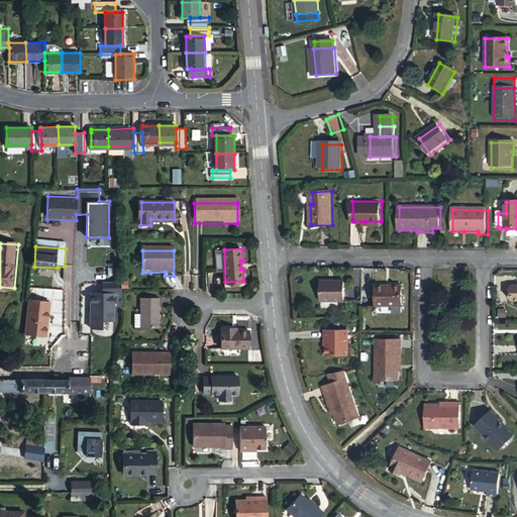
[(344,282),(322,282),(322,302),(345,302),(344,282)]
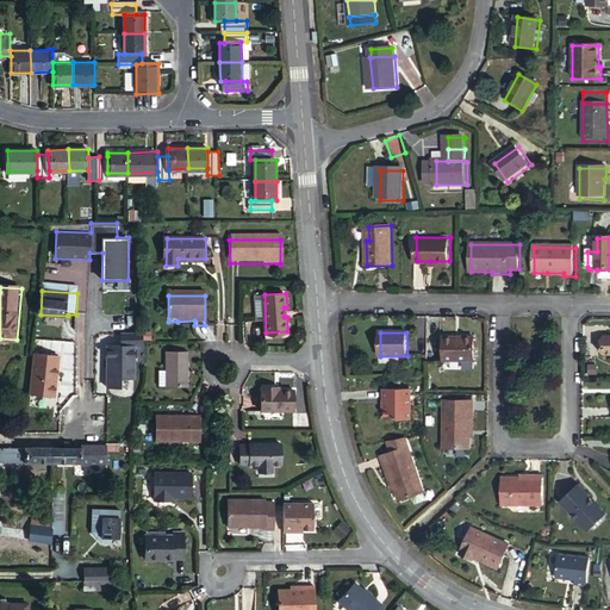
[(135,378),(135,343),(141,343),(141,334),(118,334),(118,342),(104,342),(104,386),(122,386),(122,378),(135,378)]
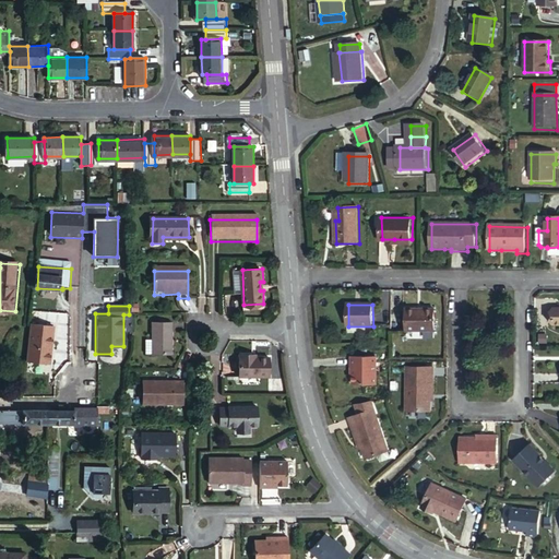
[(437,308),(407,308),(407,331),(437,330),(437,308)]
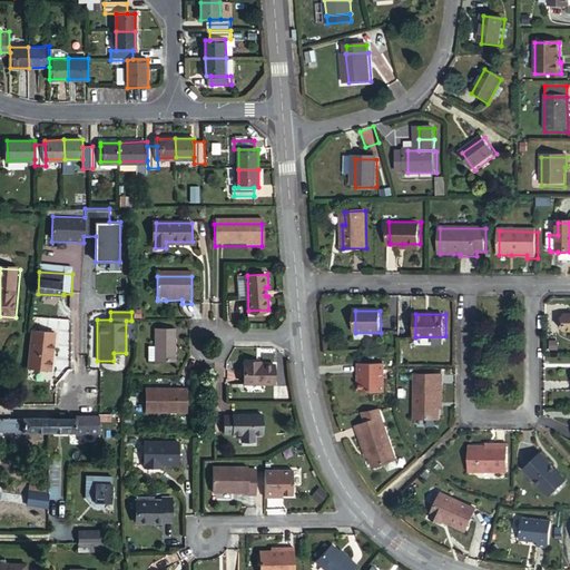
[(36,331),(32,369),(56,371),(59,333),(36,331)]
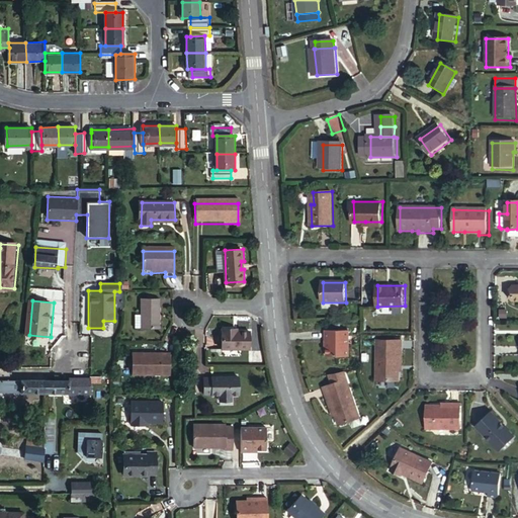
[(135,333),(159,334),(159,304),(142,304),(141,320),(135,320),(135,333)]
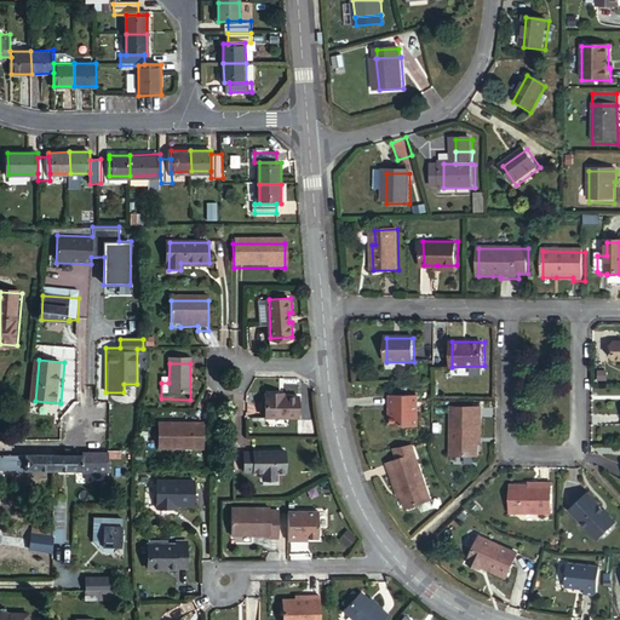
[(419,426),(419,395),(391,395),(391,407),(394,407),(394,426),(419,426)]
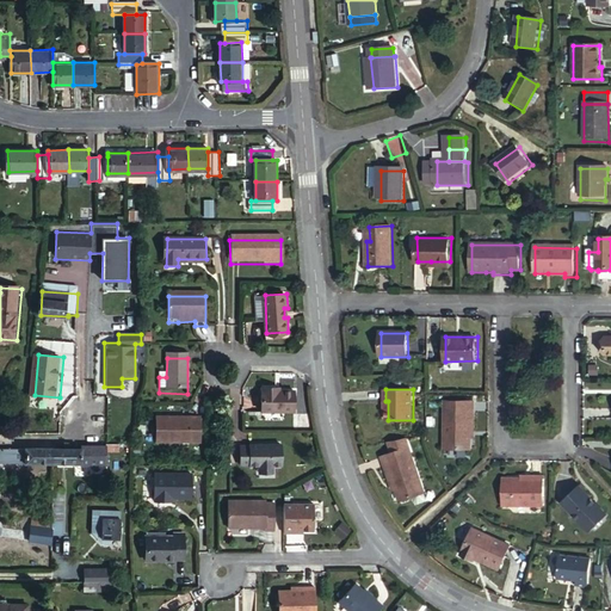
[(294,395),(281,395),(276,395),(276,392),(261,393),(263,415),(295,415),(294,395)]
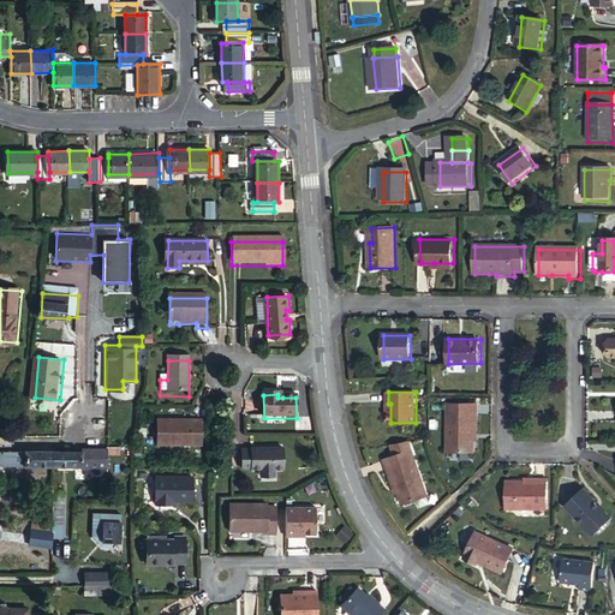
[(477,452),(477,440),(477,416),(481,416),(481,404),(449,402),(449,452),(477,452)]
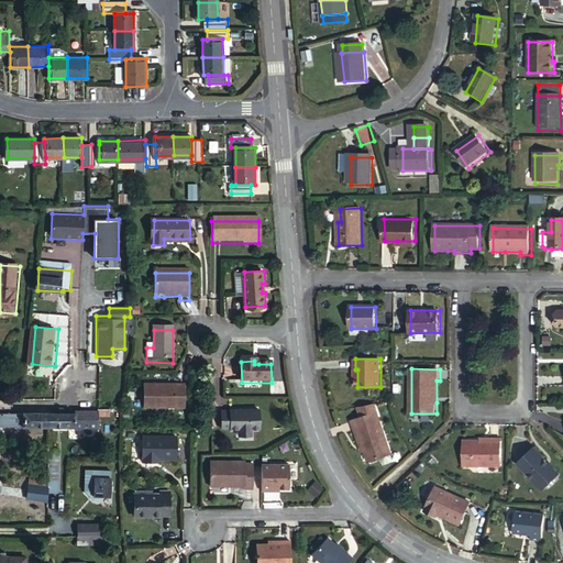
[(184,388),(144,388),(144,411),(184,411),(184,388)]
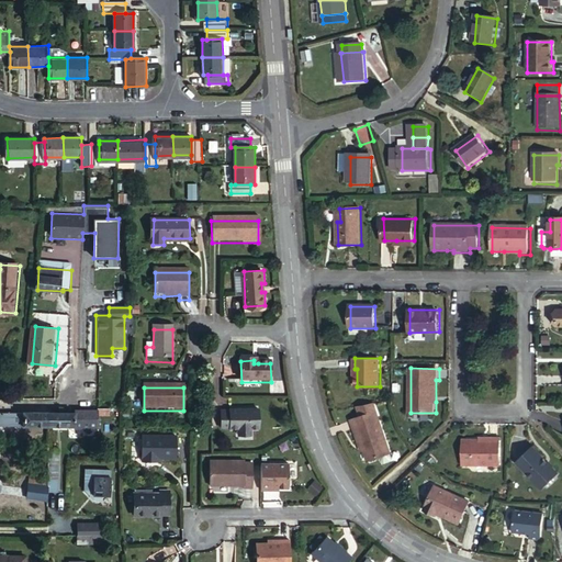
[(379,412),(375,403),(358,406),(362,417),(379,412)]
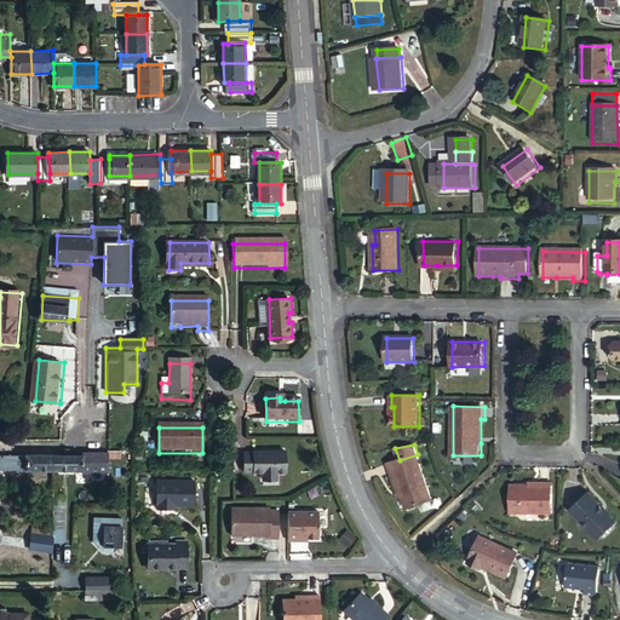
[(7,470),(61,469),(61,453),(1,453),(1,466),(7,466),(7,470)]
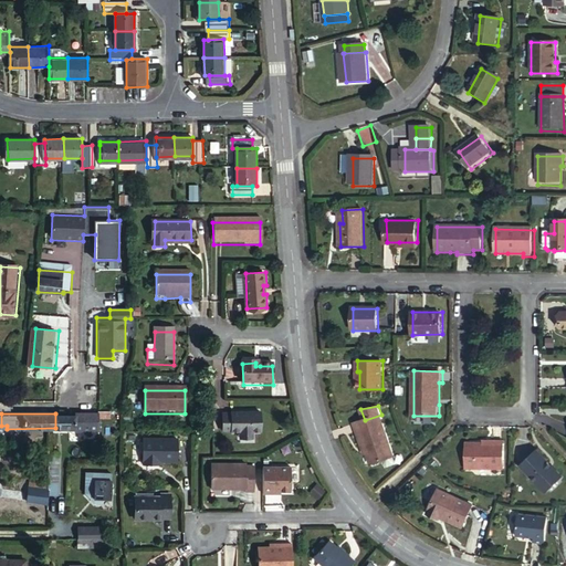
[(55,413),(55,428),(88,428),(88,413),(55,413)]
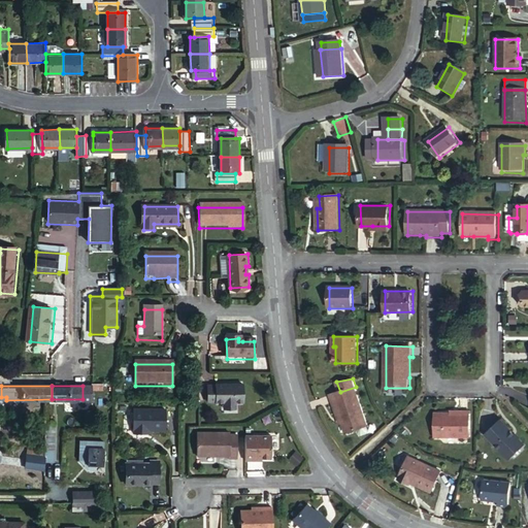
[(356,387),(340,392),(331,395),(334,404),(336,403),(343,424),(348,433),(369,426),(356,387)]
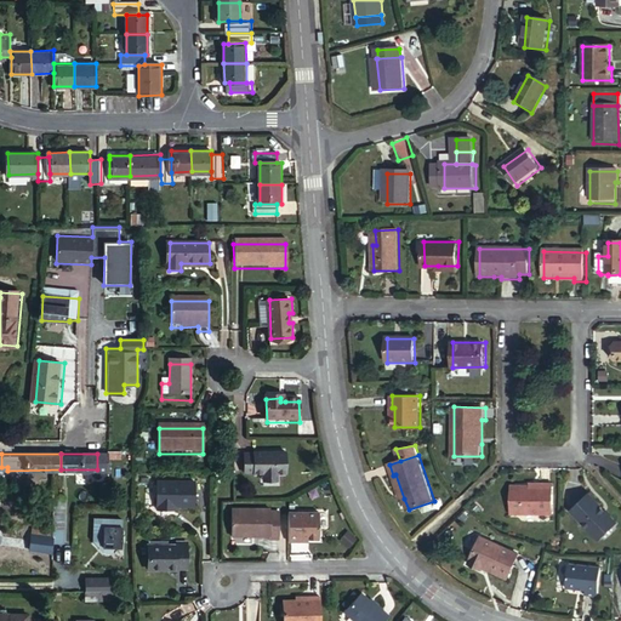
[(263,483),(277,483),(277,479),(286,479),(286,457),(255,457),(254,459),(245,459),(245,478),(254,478),(255,479),(263,479),(263,483)]
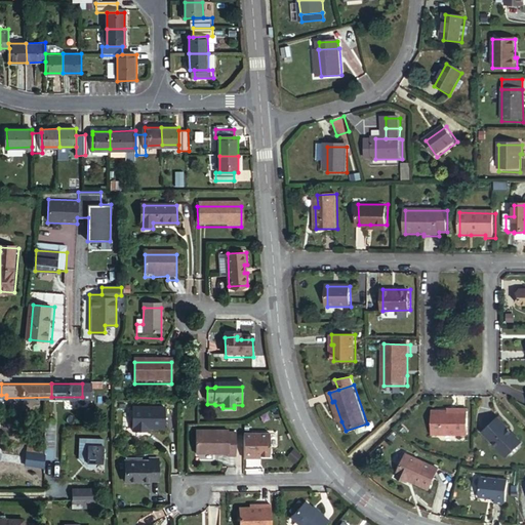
[(334,401),(332,402),(339,421),(341,421),(334,401)]
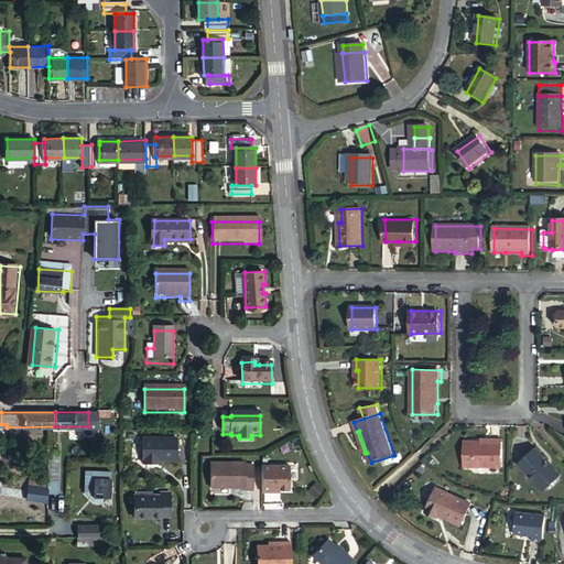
[(491,441),(483,441),(464,441),(465,466),(502,466),(502,438),(491,438),(491,441)]
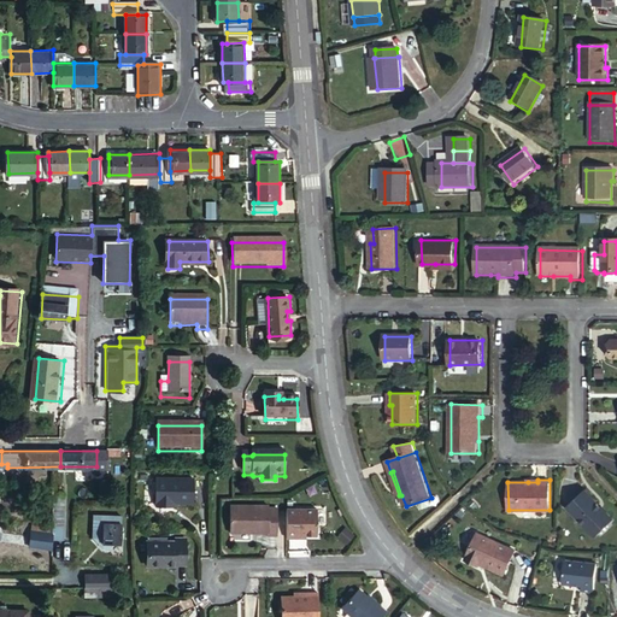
[(169,506),(176,505),(194,505),(193,481),(158,481),(158,510),(169,510),(169,506)]
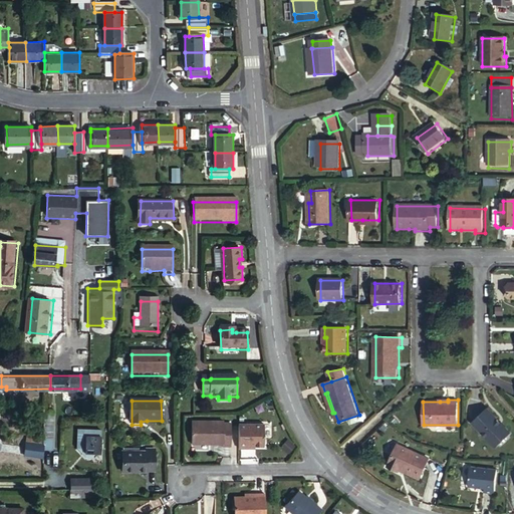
[(511,432),(487,408),(473,423),(496,446),(511,432)]
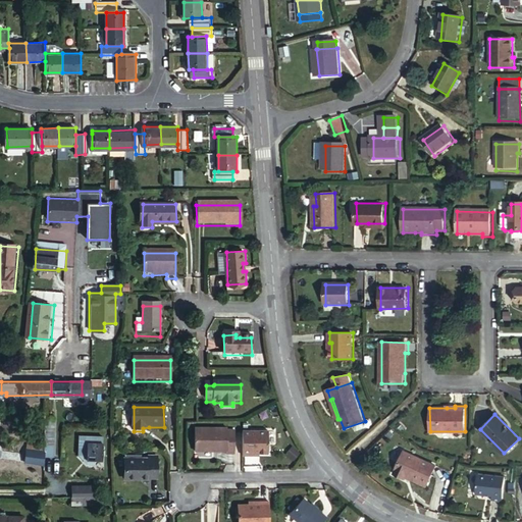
[(50,418),(49,418),(48,442),(57,444),(58,419),(56,419),(55,431),(50,431),(50,418)]
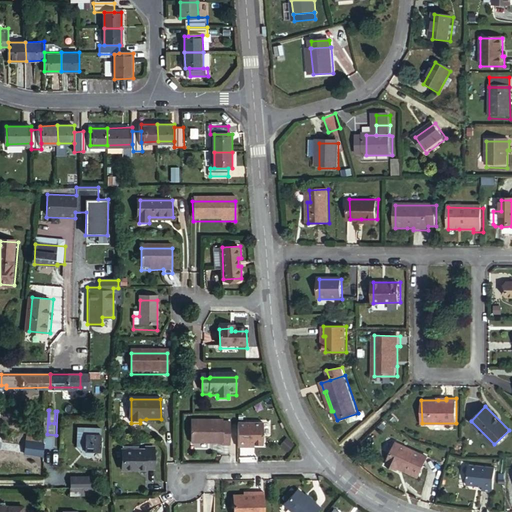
[(221,423),(191,423),(191,445),(209,445),(209,444),(221,444),(221,447),(229,447),(228,425),(221,425),(221,423)]
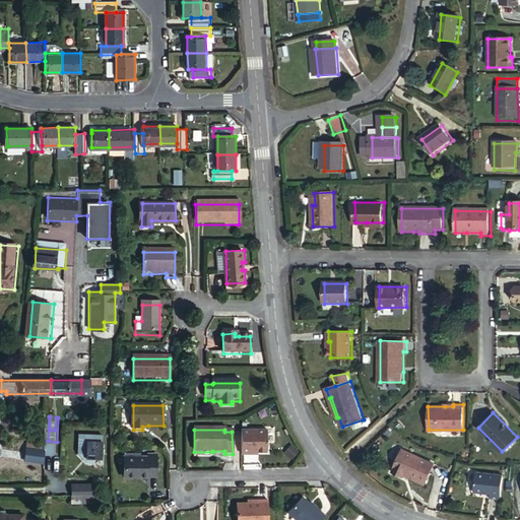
[(102,433),(77,432),(76,456),(102,456),(102,433)]
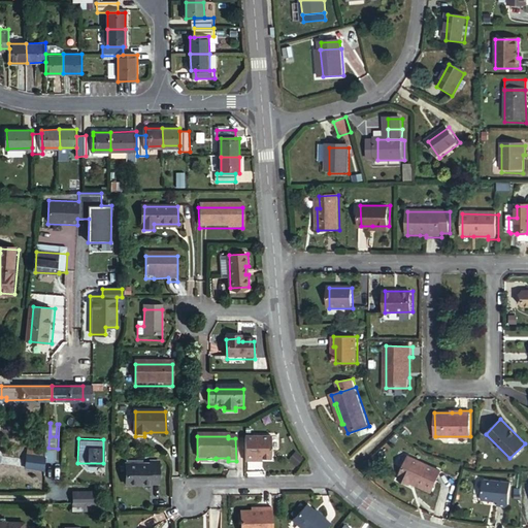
[(269,438),(243,439),(243,464),(253,464),(253,462),(269,462),(269,438)]
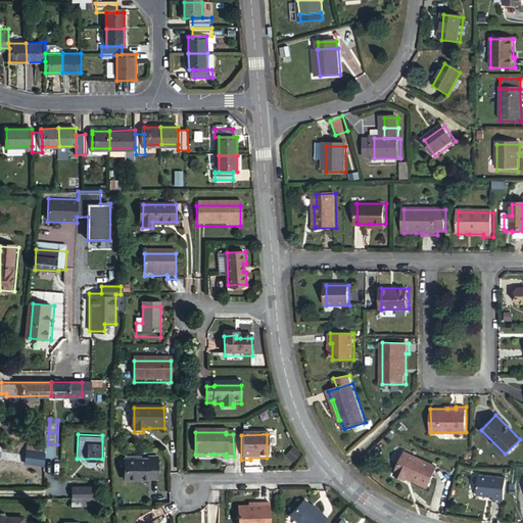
[(45,473),(46,449),(31,448),(30,472),(45,473)]
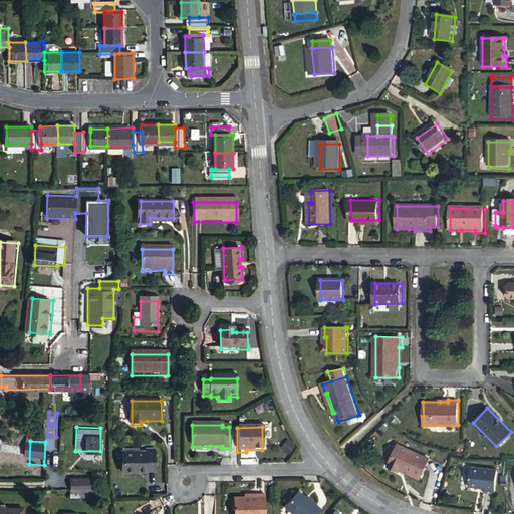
[(400,471),(400,470),(401,467),(421,476),(429,458),(399,444),(389,466),(400,471)]
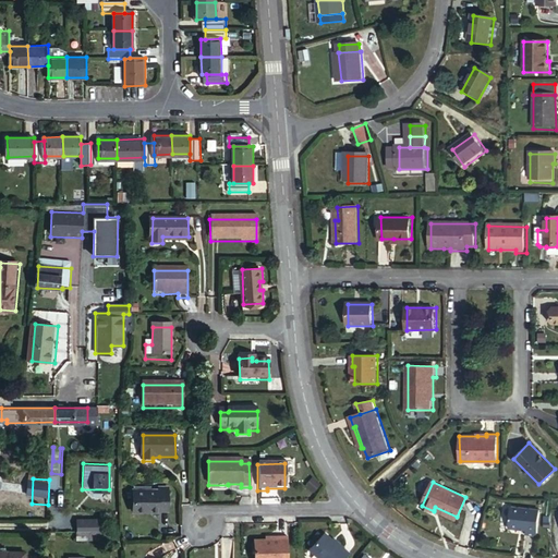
[(169,512),(169,489),(161,489),(161,492),(135,492),(135,513),(153,513),(153,512),(169,512)]
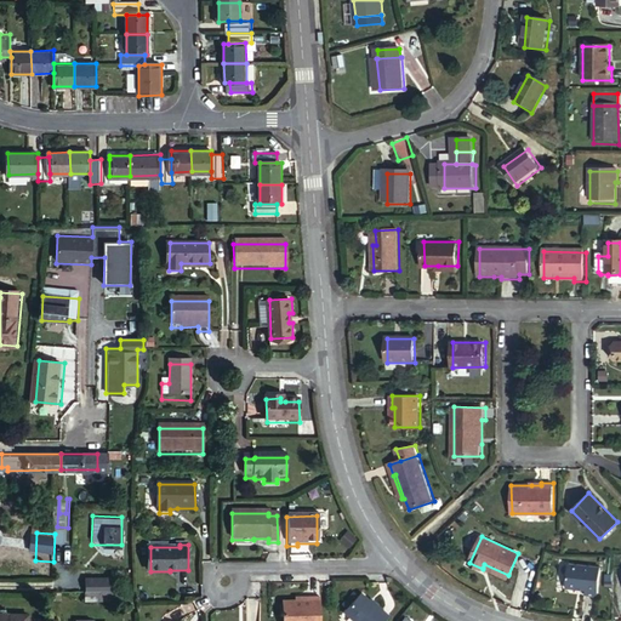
[(484,564),(483,568),(507,577),(508,575),(484,564)]
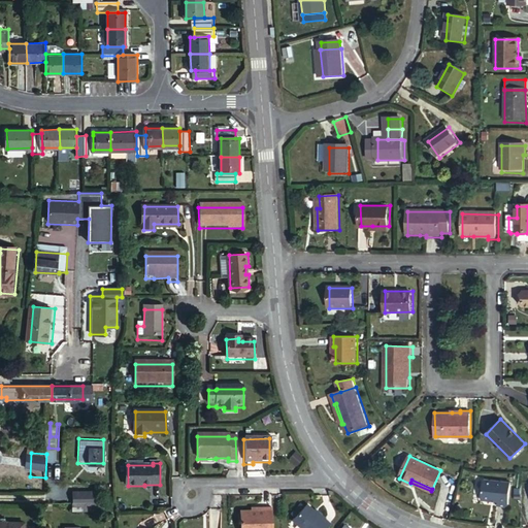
[(508,506),(510,482),(483,480),(482,500),(497,501),(497,505),(508,506)]
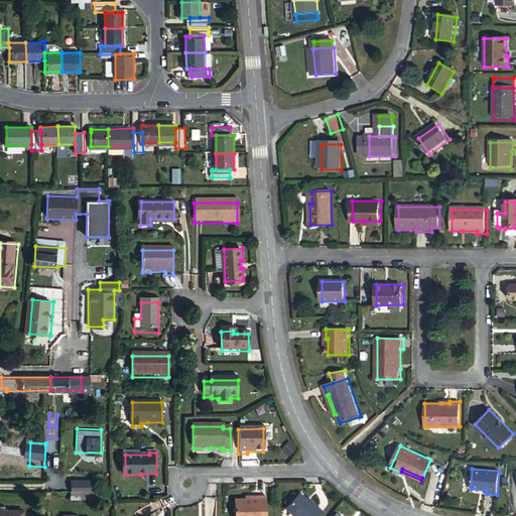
[(92,488),(92,478),(70,478),(70,489),(92,488)]
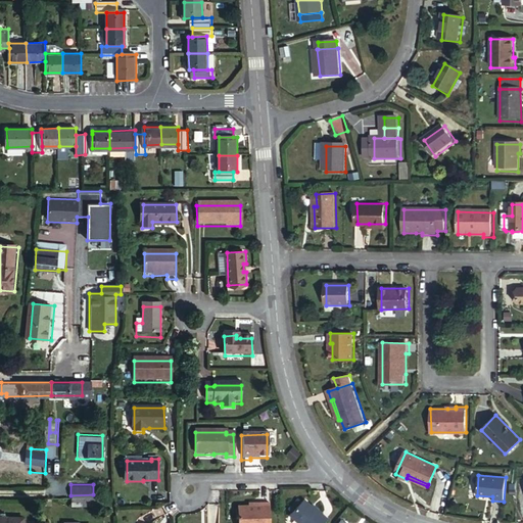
[(103,498),(72,498),(73,507),(102,507),(103,498)]
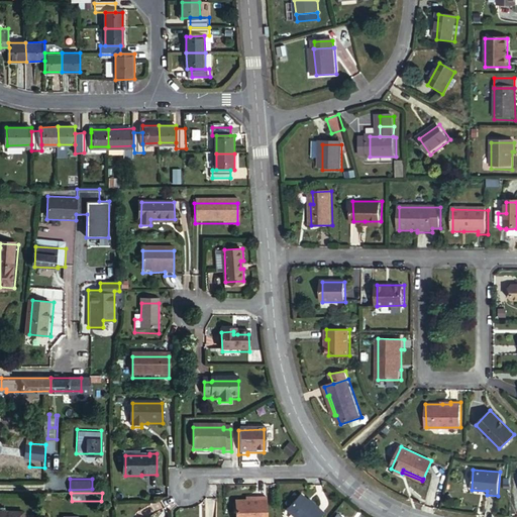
[(286,507),(289,510),(299,500),(295,497),(286,507)]
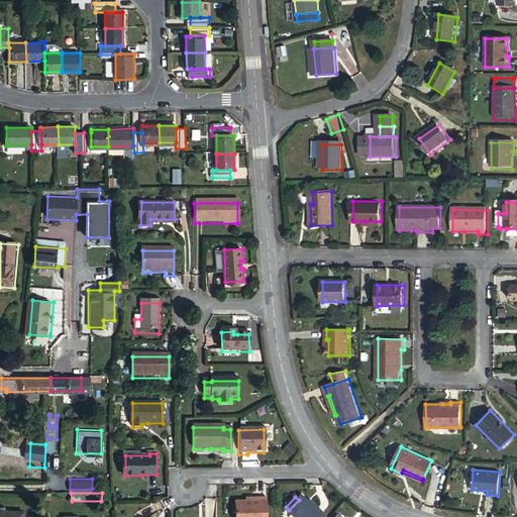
[(299,500),(289,510),(287,513),(291,516),(323,516),(324,516),(318,511),(317,512),(301,497),(299,500)]
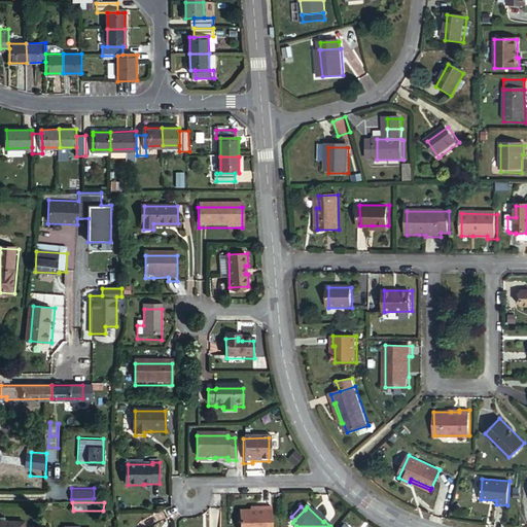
[(271,526),(271,511),(262,511),(262,514),(251,514),(241,514),(240,526),(271,526)]
